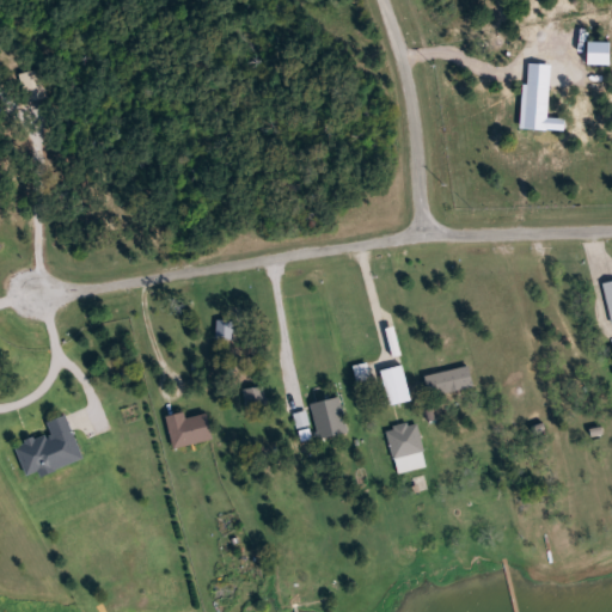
[(28,105),(19,75),(43,69),(51,98),(28,105)]
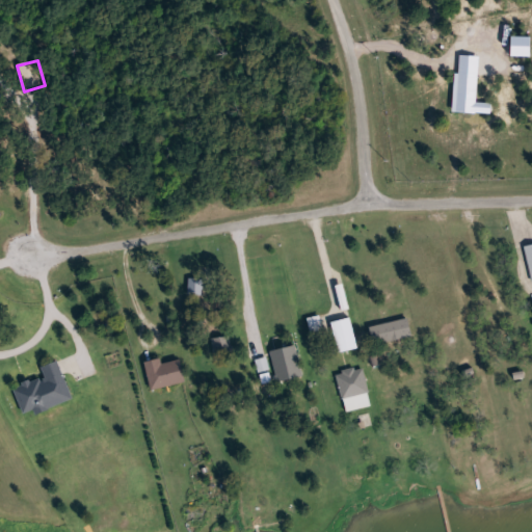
[(328,323),(351,317),(358,348),(336,353),(328,323)]
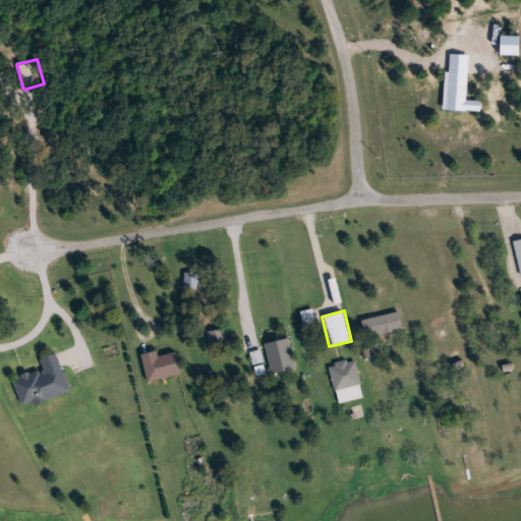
[(367,338),(363,321),(400,311),(404,329),(367,338)]
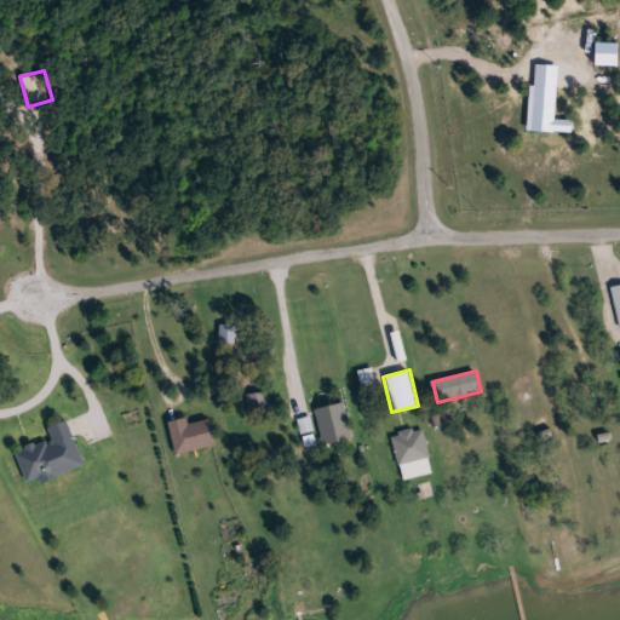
[(316,411),(345,402),(355,437),(326,446),(316,411)]
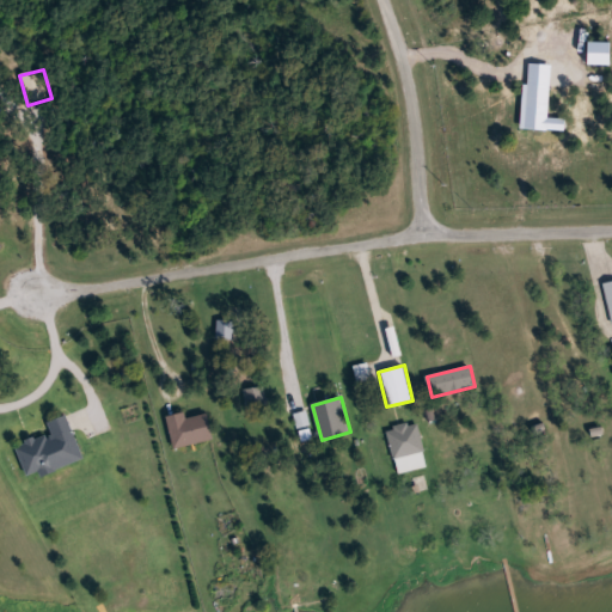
[(216,440),(176,448),(169,416),(188,411),(189,417),(210,412),(216,440)]
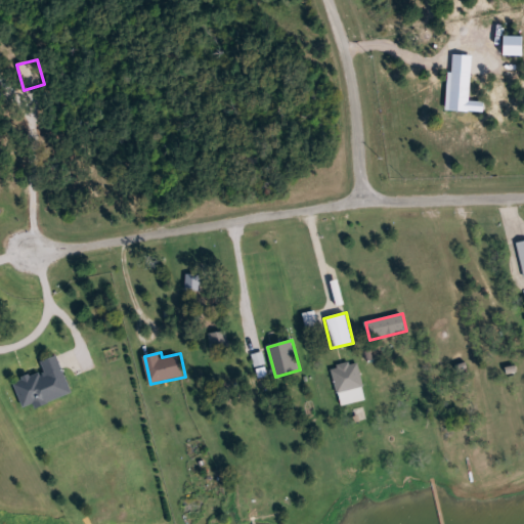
[(367,398),(342,405),(333,367),(358,361),(367,398)]
